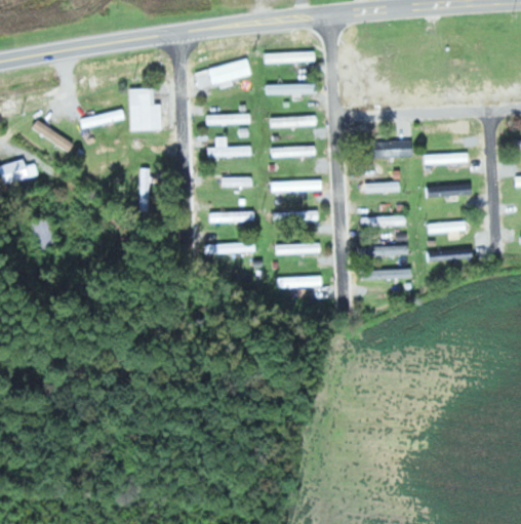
[(315,52),(266,53),(266,64),(315,62),(315,52)]
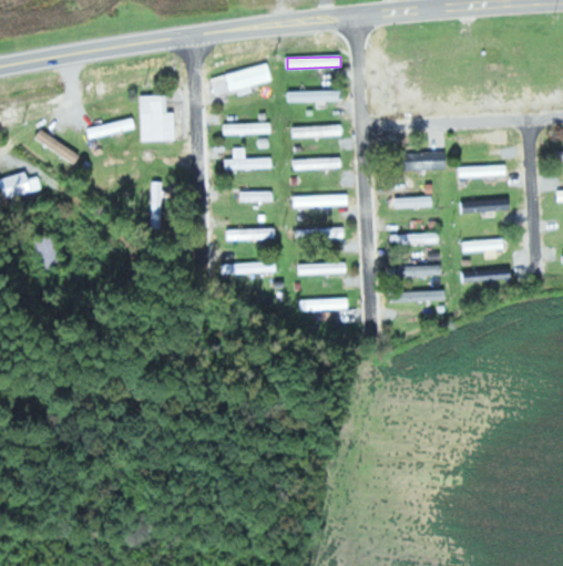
[(272,81),(268,64),(211,78),(214,95),(235,91),(236,95),(251,93),(248,86),(272,81)]
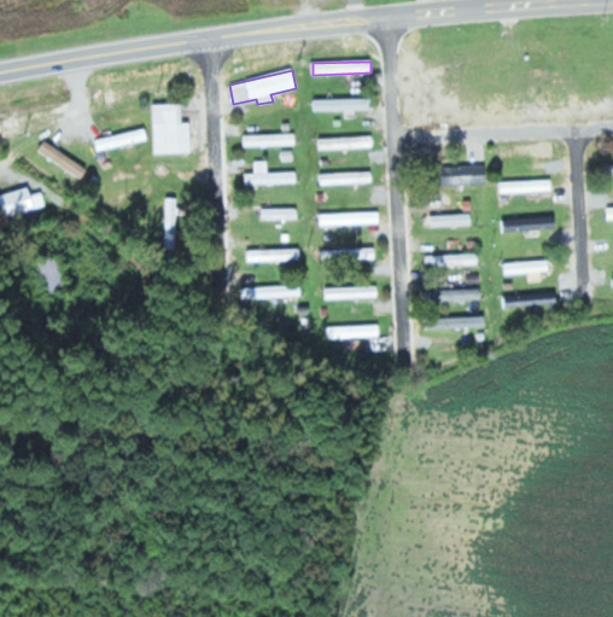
[(314,111),(372,111),(372,99),(314,100),(314,111)]
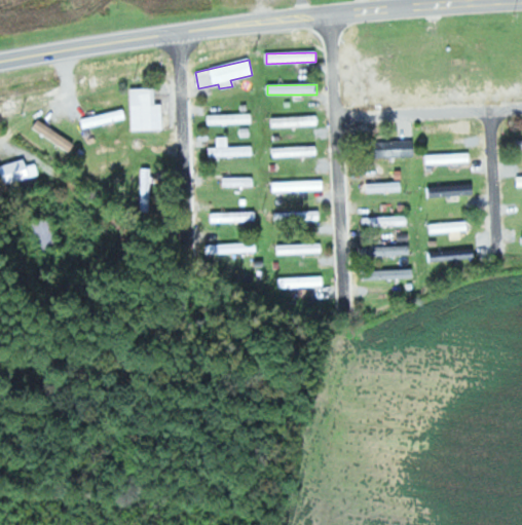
[(153,88),(129,89),(131,132),(162,130),(161,105),(154,105),(153,88)]
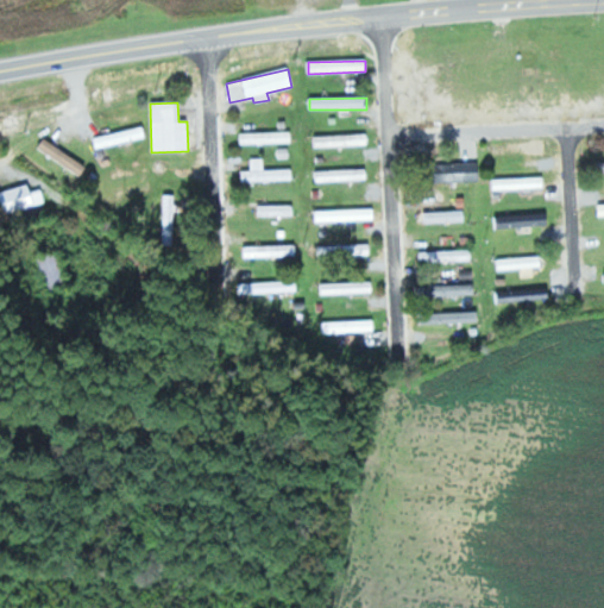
[(145,140),(143,130),(93,136),(94,148),(145,140)]
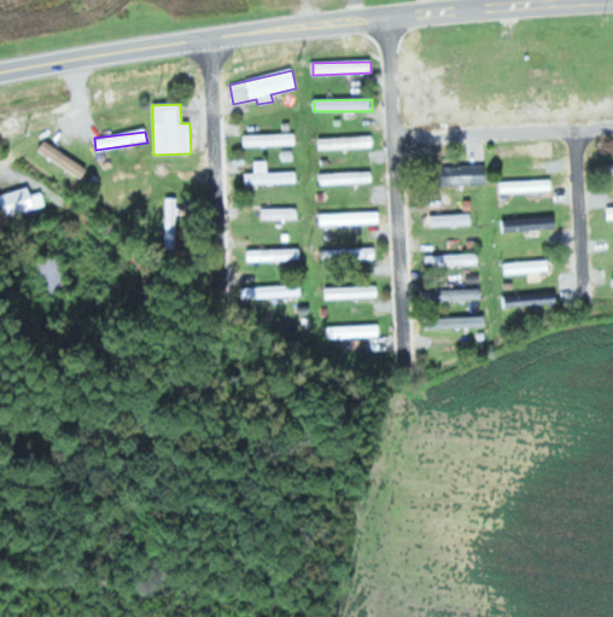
[(295,134),(243,135),(243,147),(295,146),(295,134)]
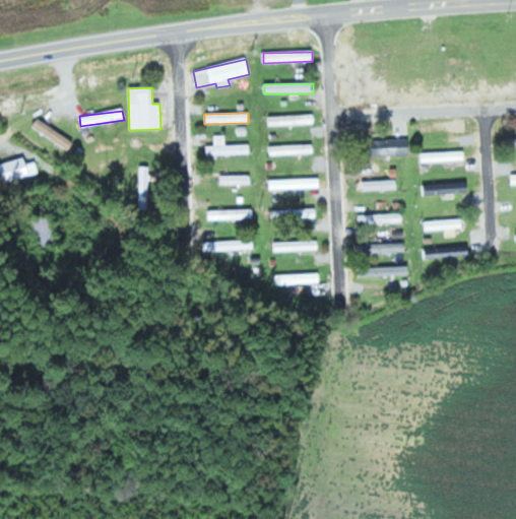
[(265,116),(265,126),(313,125),(313,116),(265,116)]
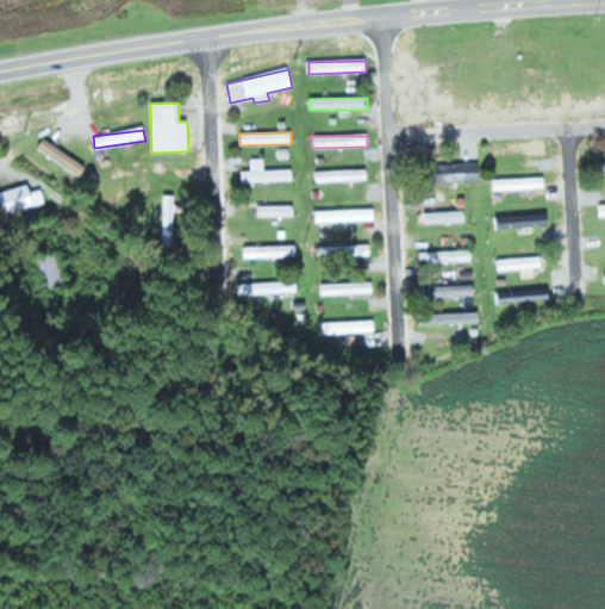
[(79,179),(86,168),(42,138),(35,149),(79,179)]
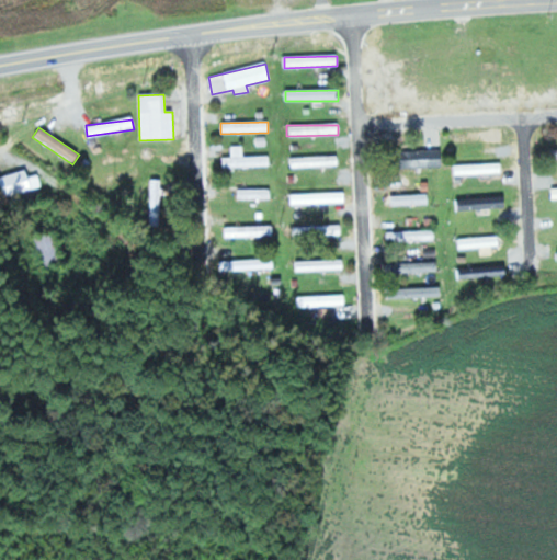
[(268,157),(241,158),(241,147),(229,147),(230,158),(222,158),(223,168),(269,167),(268,157)]
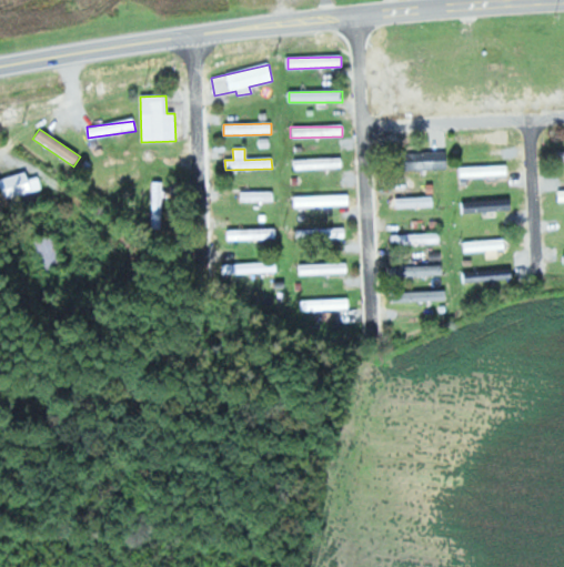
[(563,151),(553,152),(553,163),(563,162),(563,151)]
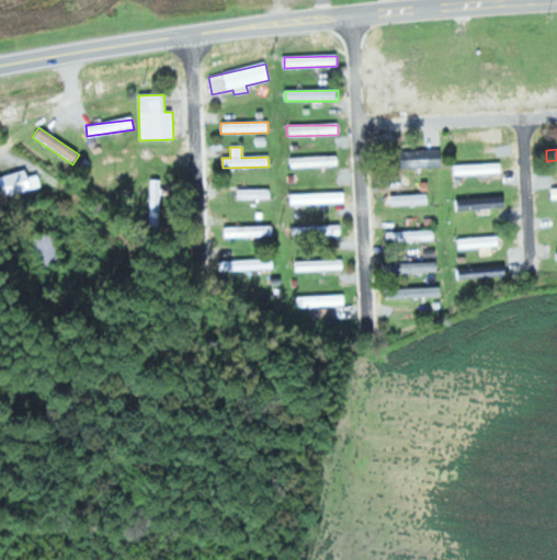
[(441,150),(404,151),(405,168),(441,168),(441,150)]
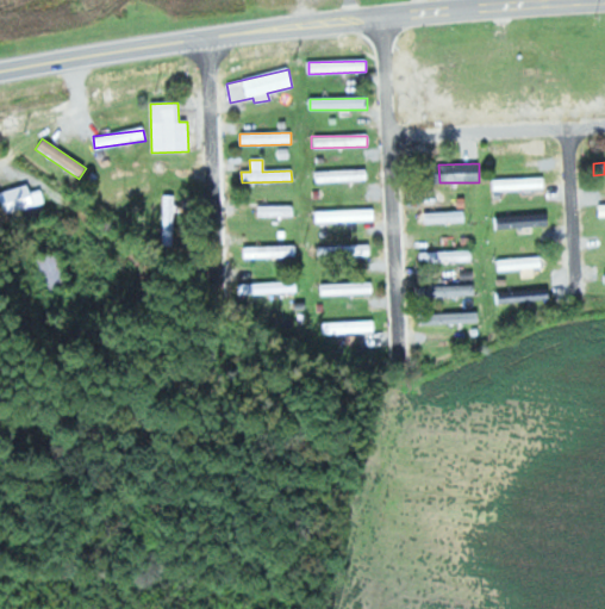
[(366,181),(366,171),(312,172),(312,184),(366,181)]
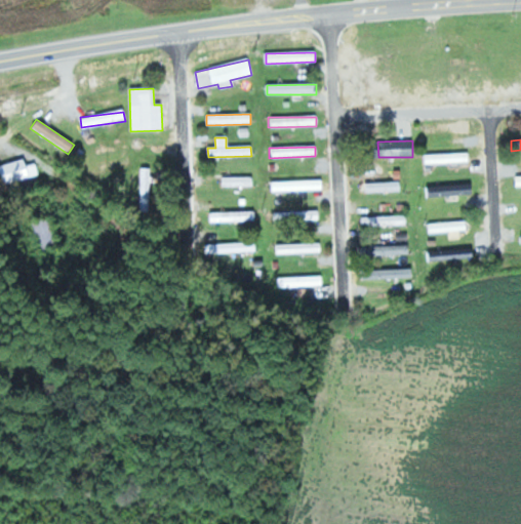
[(425,155),(425,165),(469,163),(468,153),(425,155)]
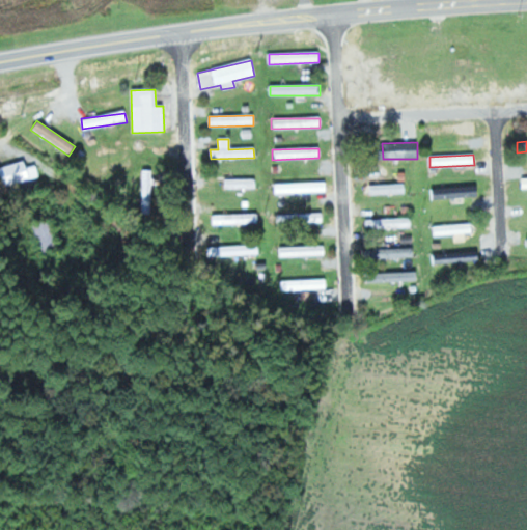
[(24,168),(22,162),(0,167),(0,182),(1,187),(35,178),(33,166),(24,168)]
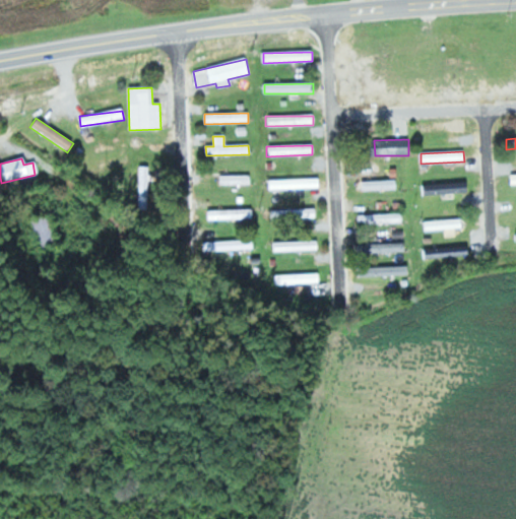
[(133,210),(144,210),(145,167),(134,167),(133,210)]
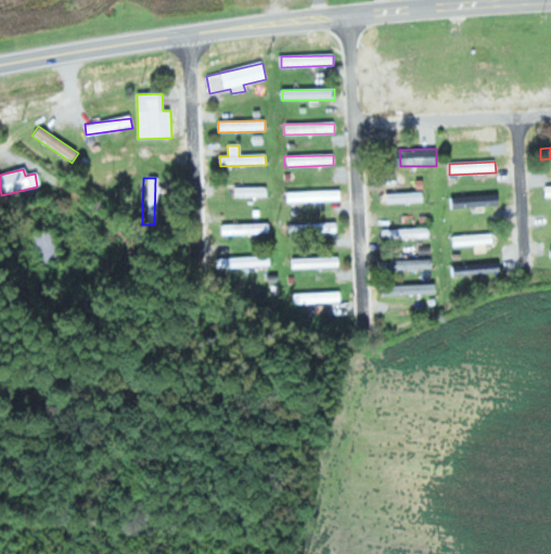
[(233,198),(266,197),(266,187),(233,188),(233,198)]
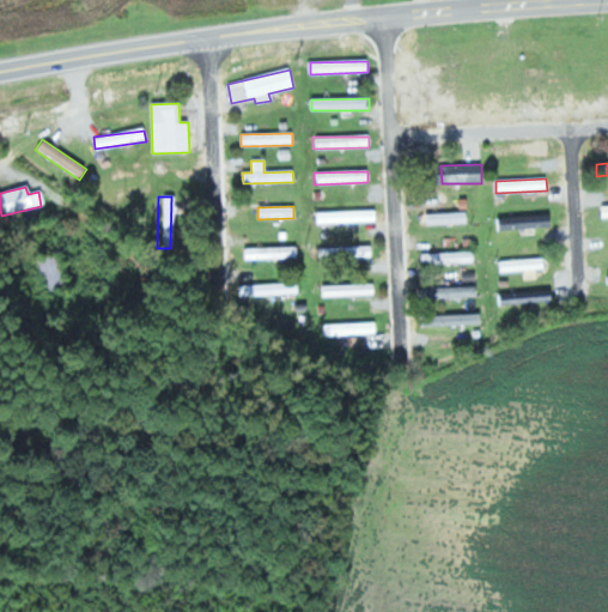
[(312,224),(375,223),(375,211),(312,213),(312,224)]
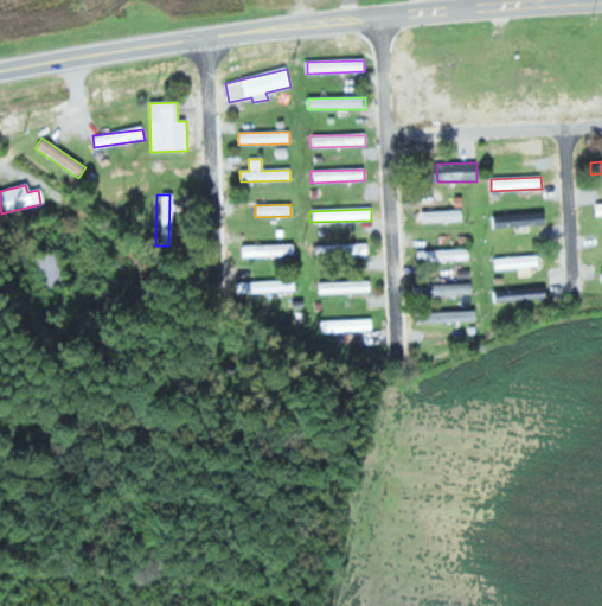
[(420,212),(420,223),(461,222),(461,211),(420,212)]
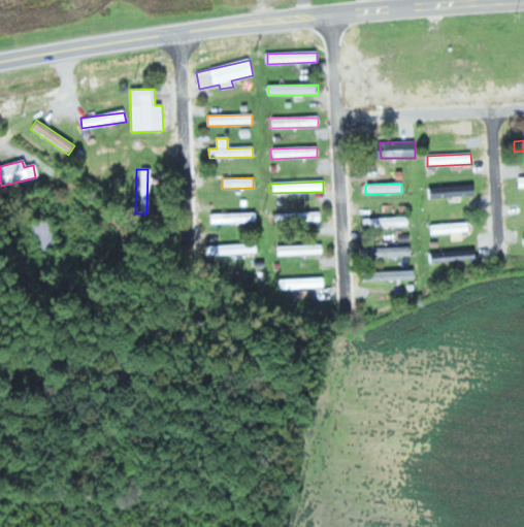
[(426,188),(426,198),(475,197),(473,186),(426,188)]
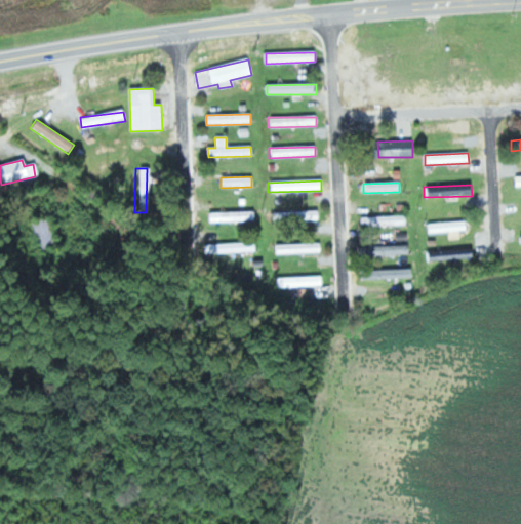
[(253,211),(209,213),(209,223),(253,222),(253,211)]
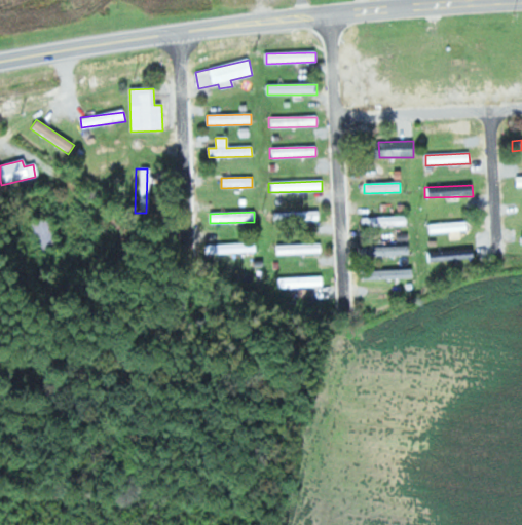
[(319,212),(271,213),(271,222),(319,221),(319,212)]
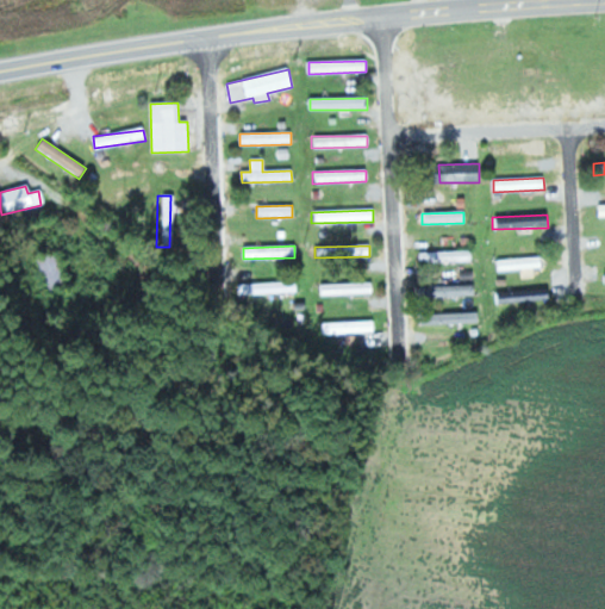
[(417,253),(417,263),(471,262),(471,252),(417,253)]
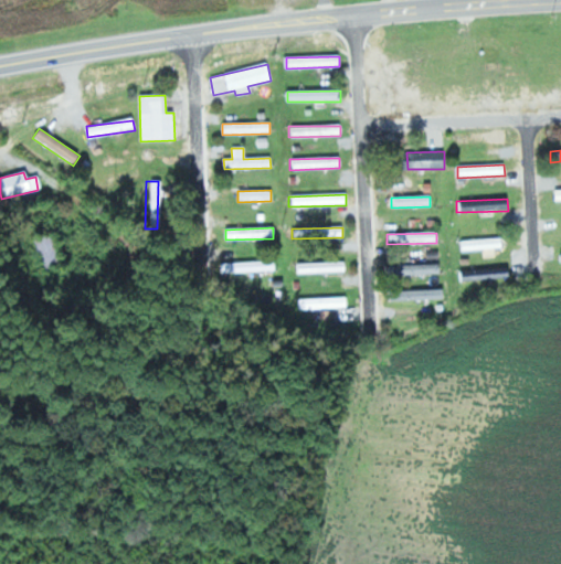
[(52,267),(49,235),(32,237),(36,269),(52,267)]
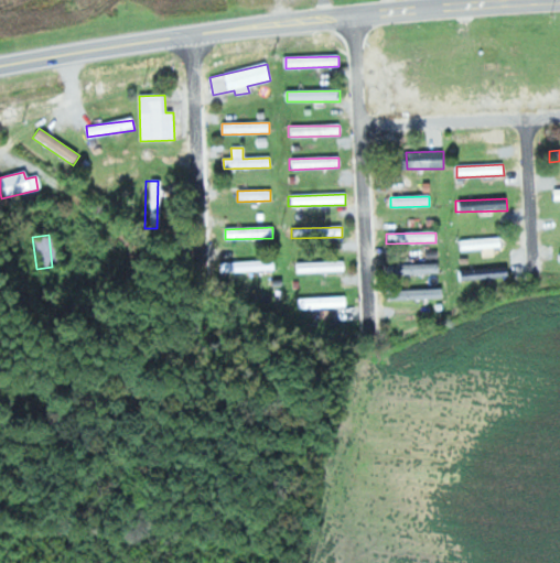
[(501,249),(501,240),(461,240),(461,249),(501,249)]
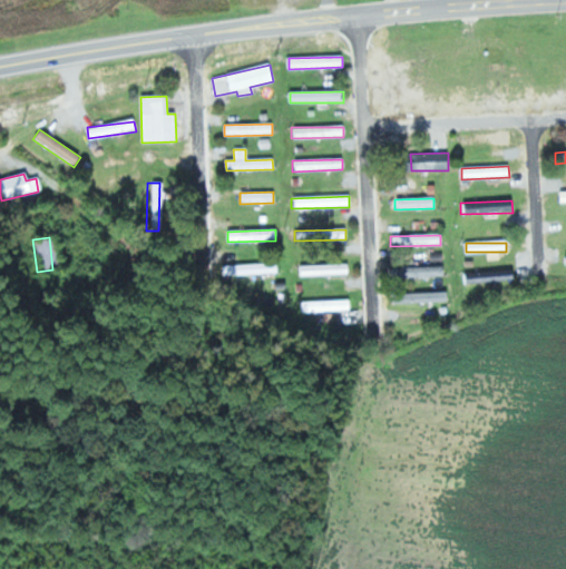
[(276,274),(276,264),(221,265),(222,276),(276,274)]
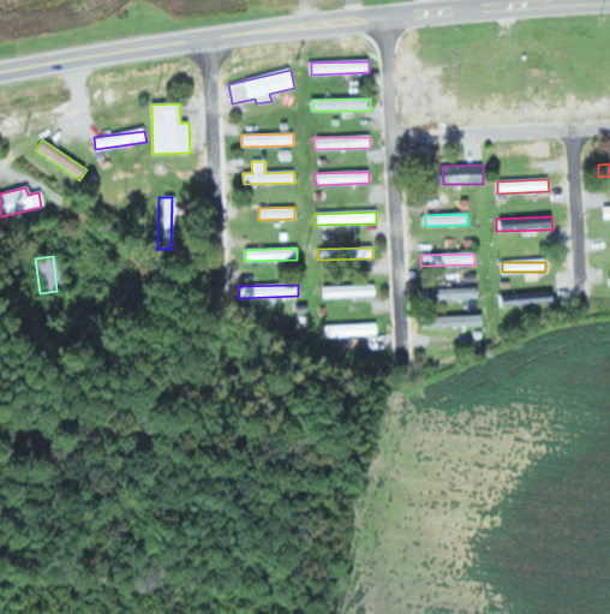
[(477,288),(423,290),(424,300),(477,299),(477,288)]
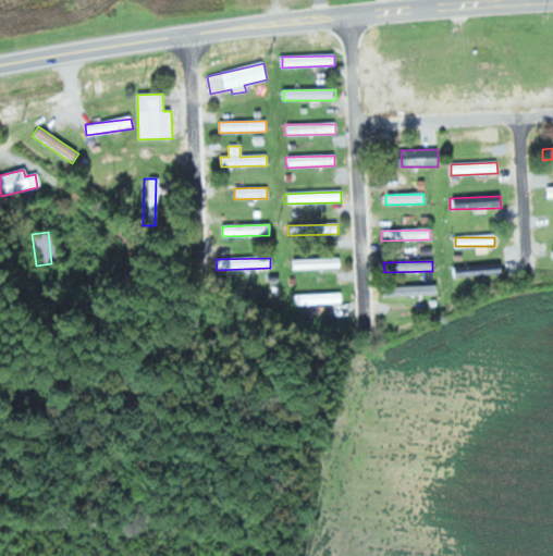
[(451,266),(451,275),(494,275),(495,266),(451,266)]
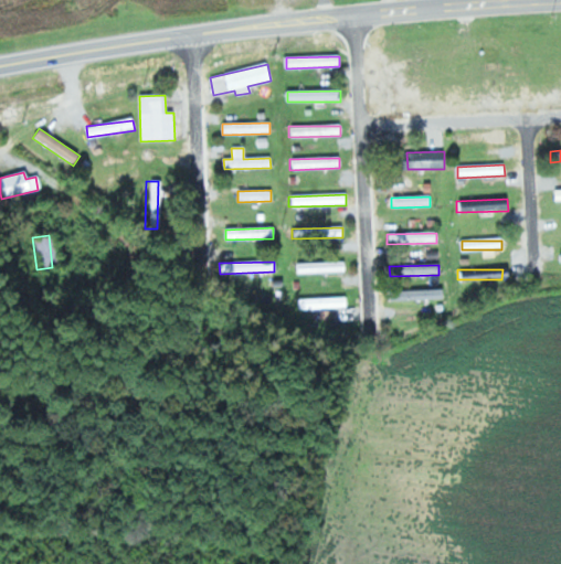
[(443,300),(442,289),(397,290),(397,300),(443,300)]
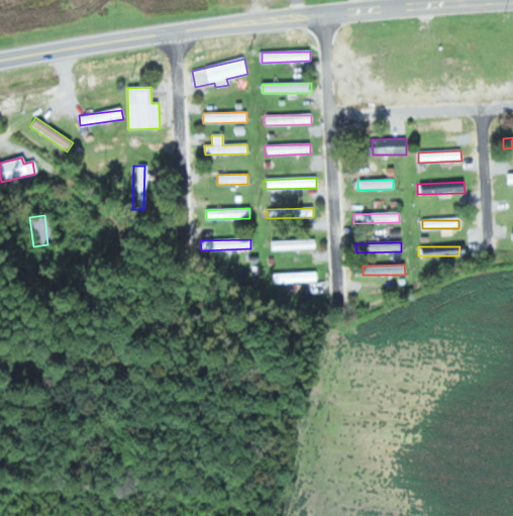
[(274,284),(317,283),(316,273),(274,274),(274,284)]
